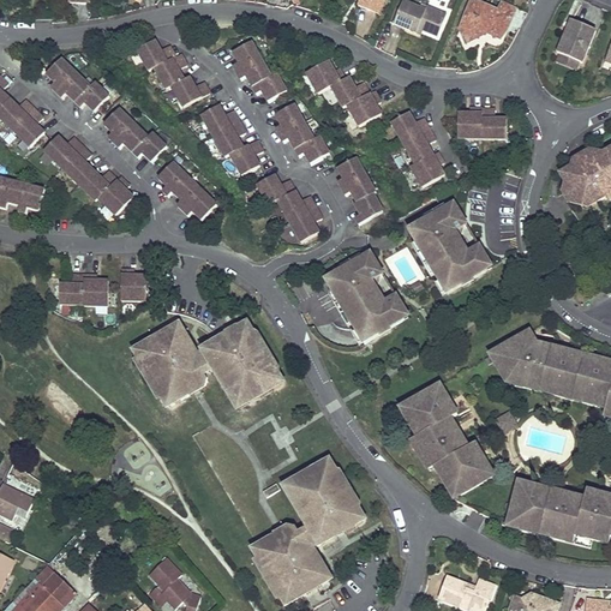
[(360,0),(359,4),(379,12),(384,0),(360,0)]
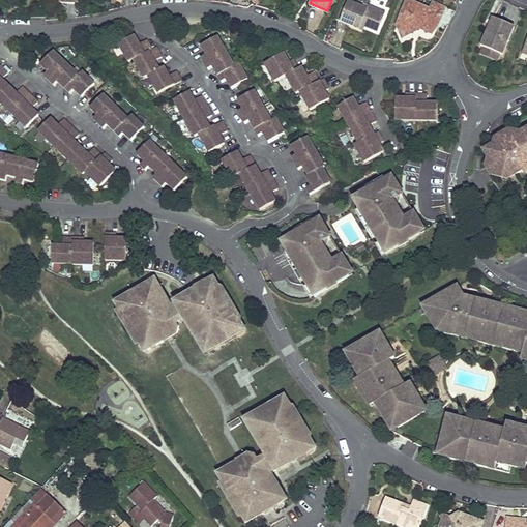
[(368,7),(351,0),(349,0),(341,19),(368,30),(370,25),(373,27),(379,30),(386,10),(370,3),(368,7)]
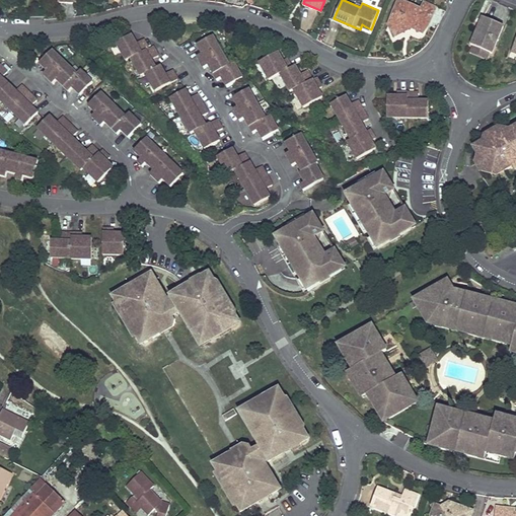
[(421,7),(404,0),(398,0),(389,21),(393,29),(400,26),(408,29),(409,26),(424,32),(428,23),(430,24),(435,12),(421,7)]
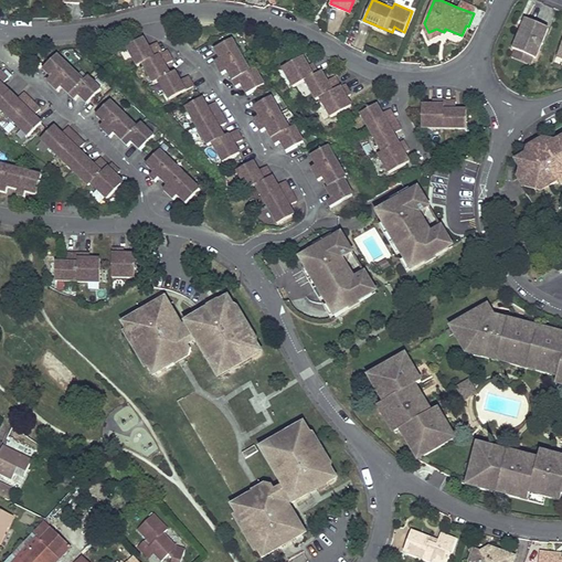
[(462,0),(458,8),(474,13),(477,6),(465,0),(462,0)]
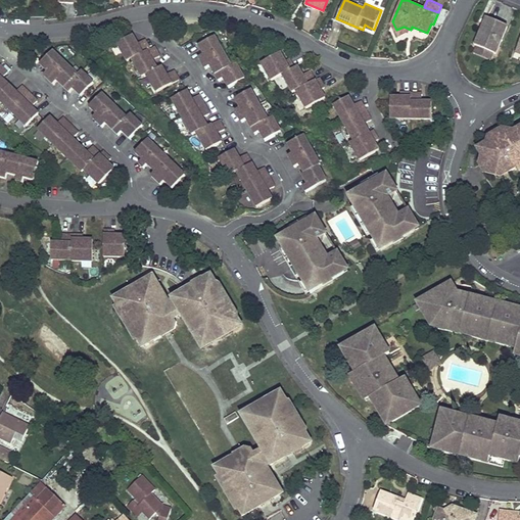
[(506,24),(484,14),(473,42),(475,43),(491,50),(493,51),(506,24)]
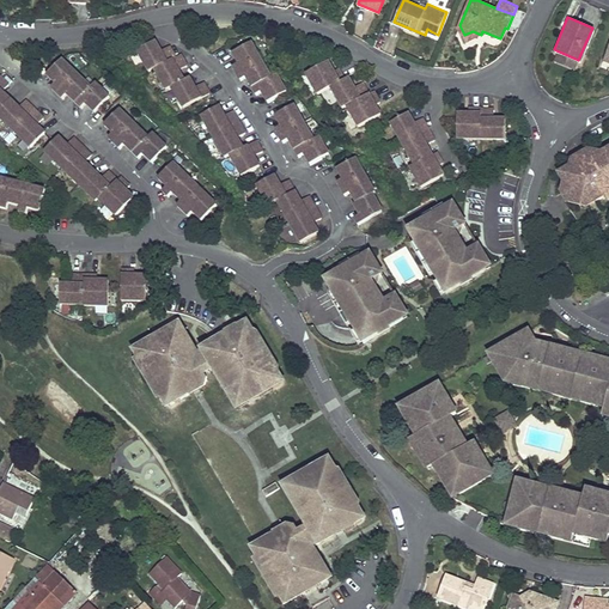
[(134,48),(146,68),(152,66),(174,54),(166,43),(162,46),(163,49),(160,50),(152,37),(134,48)]
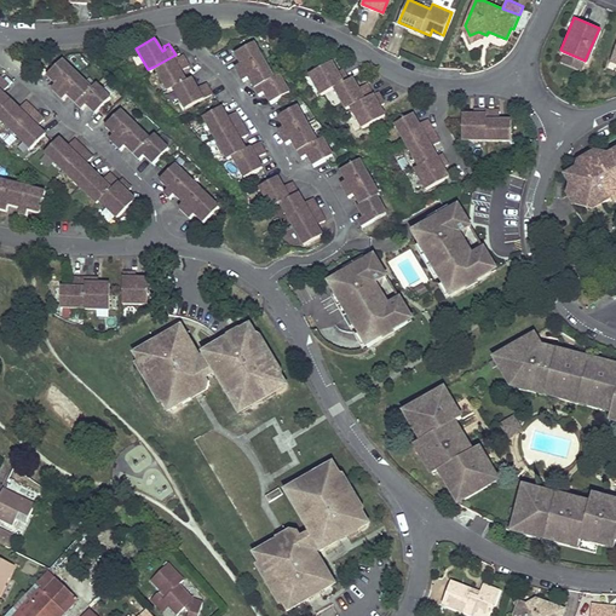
[(237,72),(262,57),(252,39),(232,50),(239,61),(232,64),(237,72)]
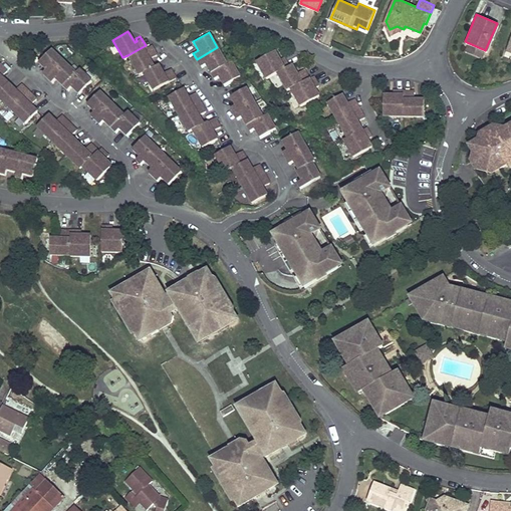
[(146,45),(128,55),(138,72),(142,70),(153,64),(146,53),(149,51),(151,54),(155,51),(150,42),(146,45)]
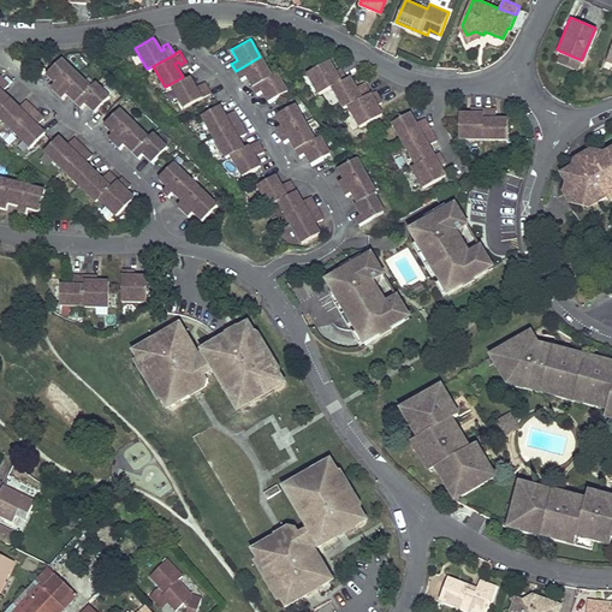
[(578,59),(559,51),(556,60),(575,67),(578,59)]
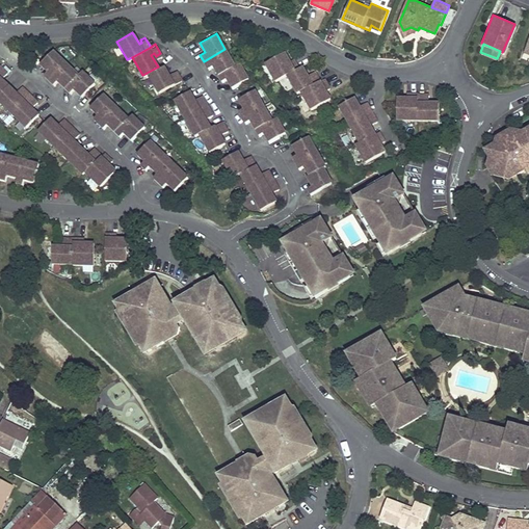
[(290,57),(291,57),(286,48),(283,50),(289,61),(292,60),(290,57)]
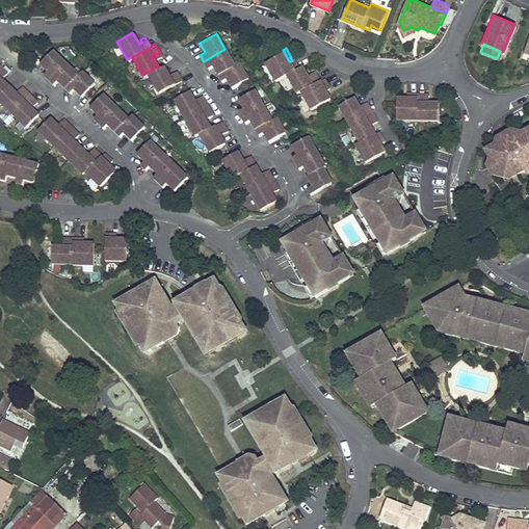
[(47,78),(64,60),(52,49),(38,62),(46,70),(42,74),(47,78)]
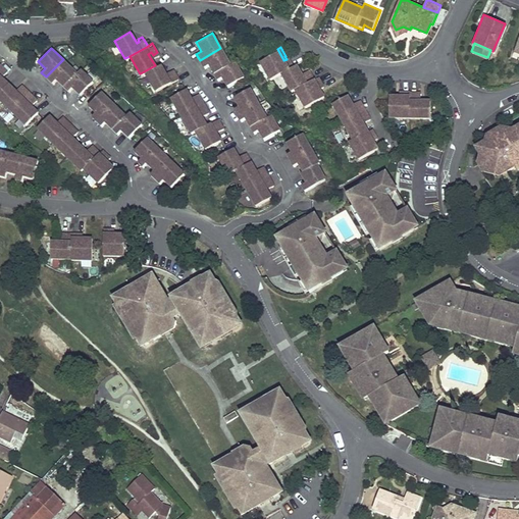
[(229,62),(220,48),(200,60),(203,65),(207,63),(213,71),(229,62)]
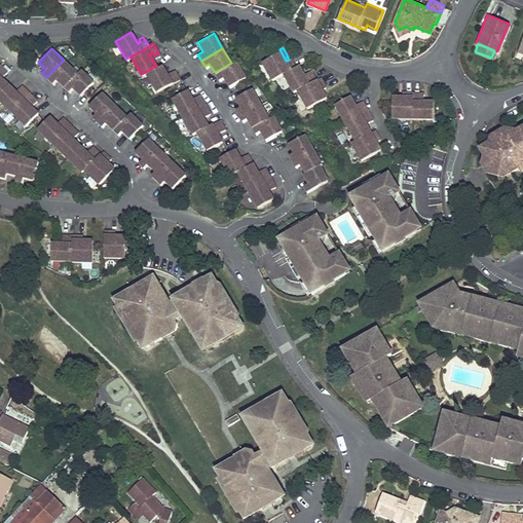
[(263,59),(273,77),(282,72),(297,64),(292,54),(288,57),(287,57),(289,60),(286,61),(279,49),(263,59)]
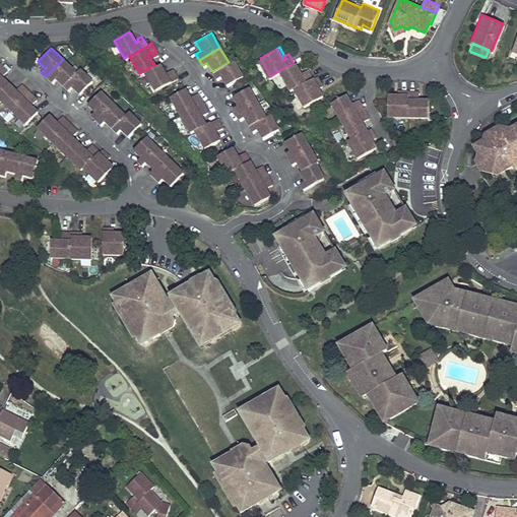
[(75,71),(63,59),(46,76),(51,81),(54,77),(62,84),(75,71)]
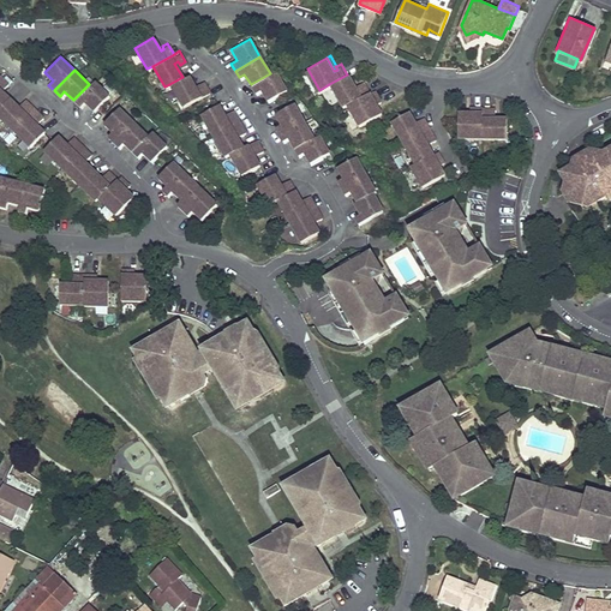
[(285,88),(275,71),(270,73),(251,84),(255,91),(259,89),(265,99),(285,88)]
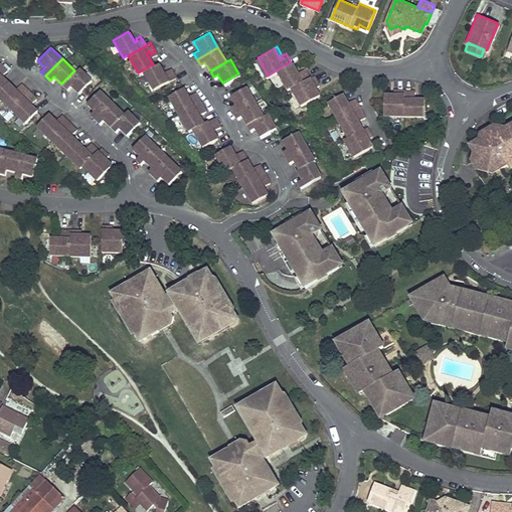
[(142,70),(152,88),(174,75),(169,66),(164,68),(166,71),(163,72),(157,61),(153,64),(142,70)]
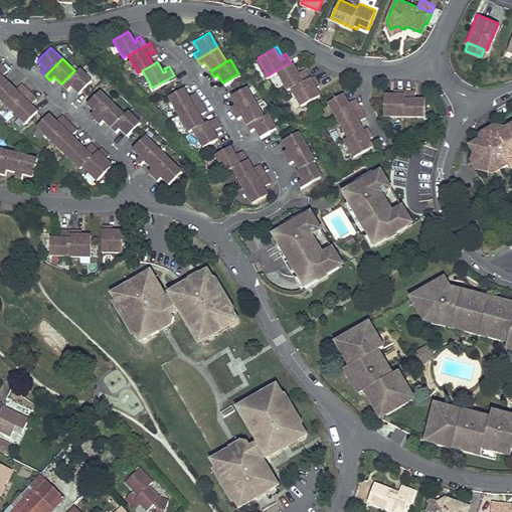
[(276,70),(286,89),(290,87),(308,75),(303,66),(298,69),(300,71),(297,73),(291,62),(276,70)]
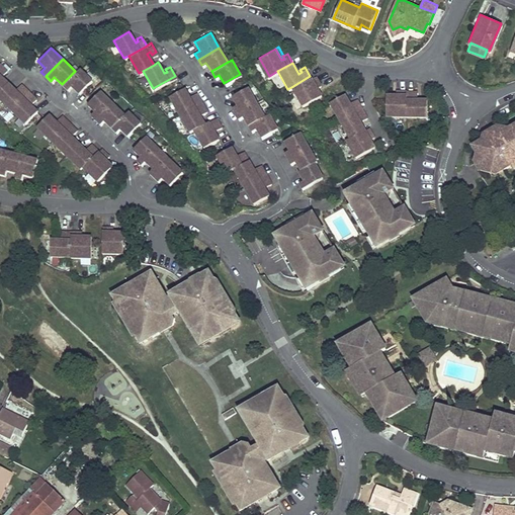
[(90,79),(78,67),(75,71),(62,84),(66,89),(70,85),(77,92),(90,79)]
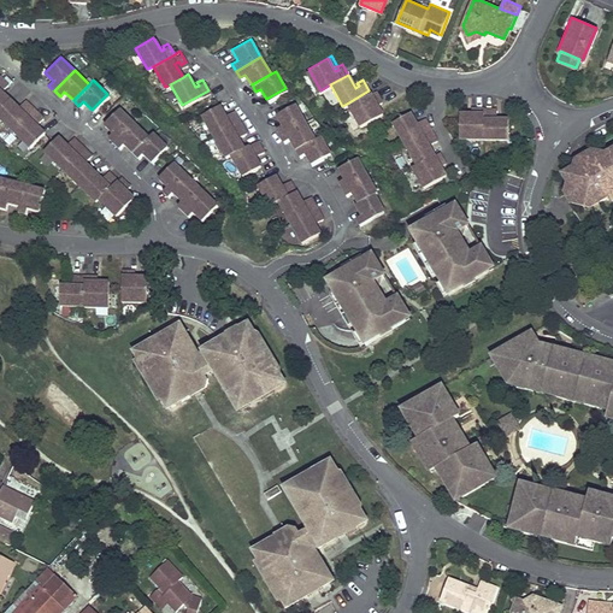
[(369,90),(347,104),(358,124),(377,113),(370,101),(372,99),(375,102),(375,101),(381,99),(373,88),(369,90)]
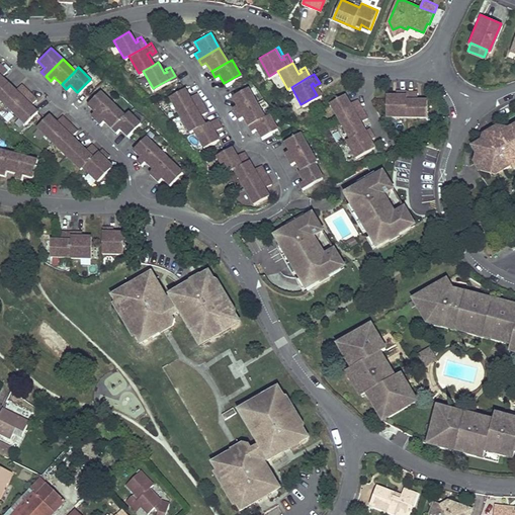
[(0,99),(9,108),(27,89),(19,82),(16,86),(18,88),(16,90),(7,81),(0,88),(0,99)]
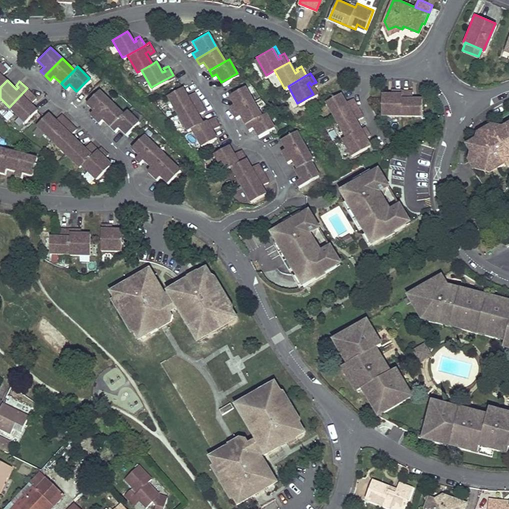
[(316,93),(311,84),(311,85),(309,82),(307,84),(313,94),(316,93)]
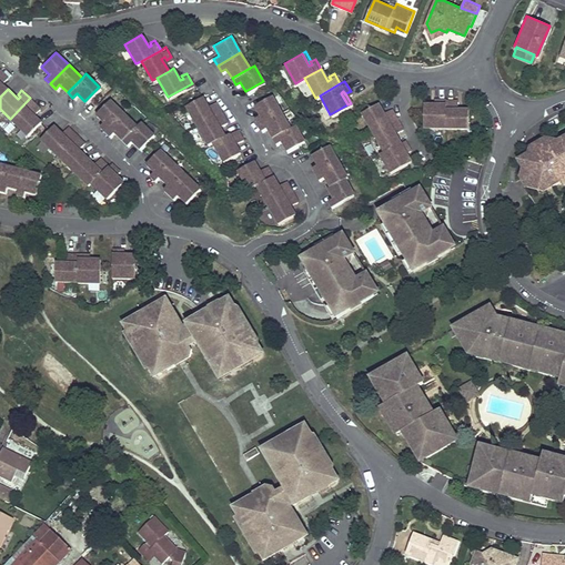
[(256,123),(280,110),(270,93),(252,104),(258,113),(253,117),(256,123)]
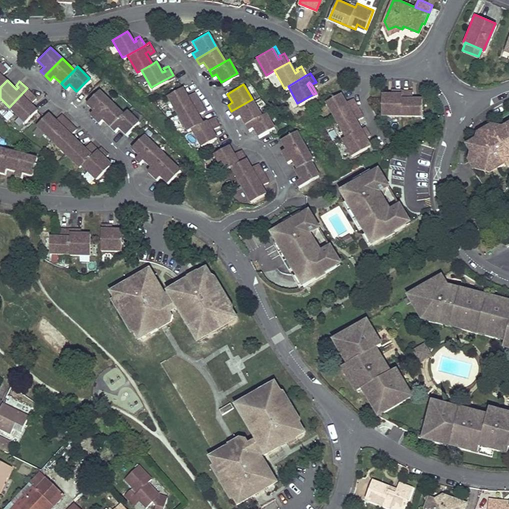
[(166,94),(176,111),(198,99),(193,90),(188,92),(190,95),(187,96),(181,85),(166,94)]
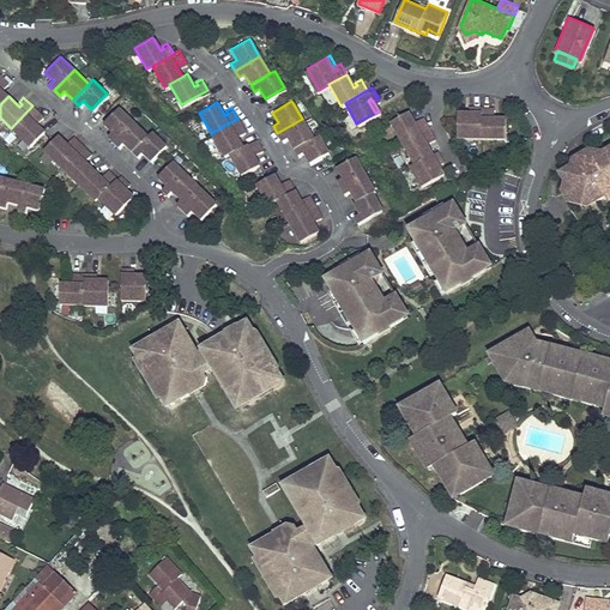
[(456,136),(479,136),(479,106),(479,104),(467,104),(466,110),(470,110),(470,114),(456,114),(456,136)]
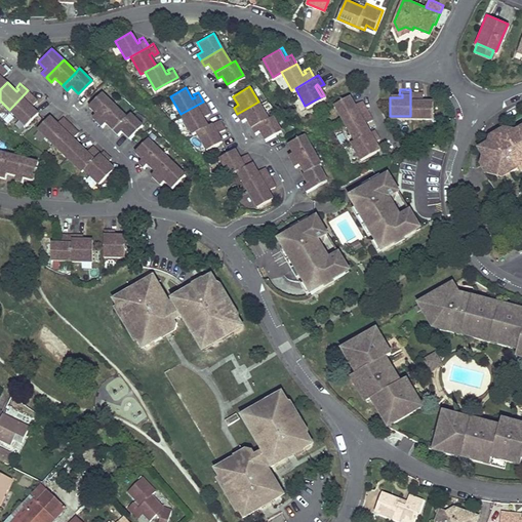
[(28,90),(9,110),(24,124),(37,111),(27,103),(29,99),(32,102),(35,98),(28,90)]
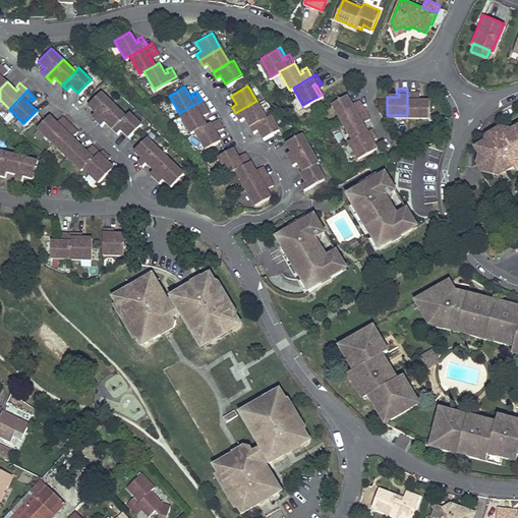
[(95,119),(112,102),(100,90),(87,103),(94,111),(90,114),(95,119)]
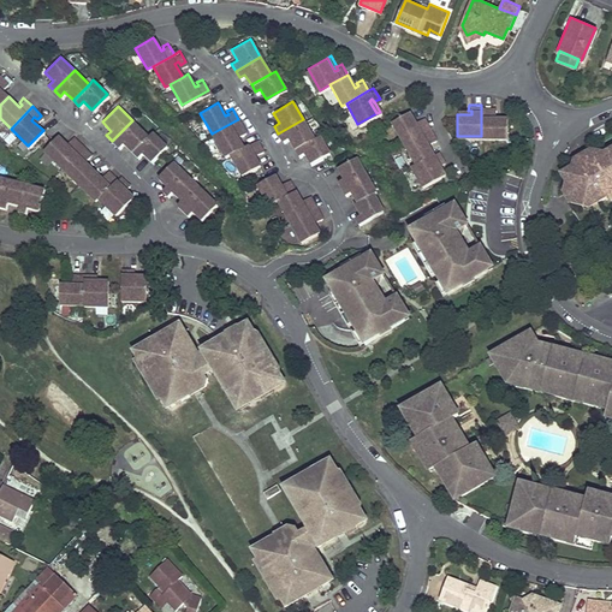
[(481,106),(481,136),(505,136),(505,116),(489,116),(489,112),(493,112),(493,106),(481,106)]
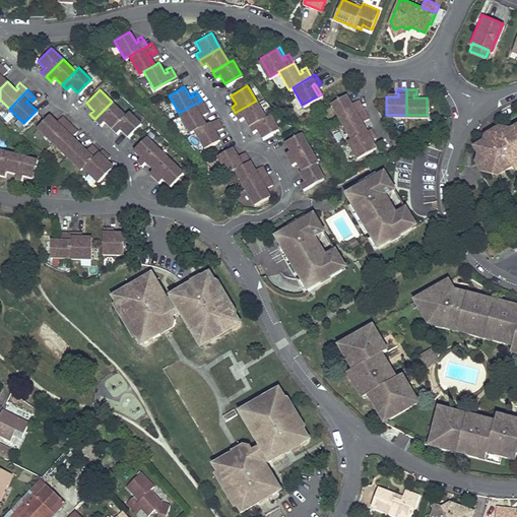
[(329,102),(339,119),(362,107),(357,98),(351,100),(353,103),(350,104),(344,92),(329,102)]
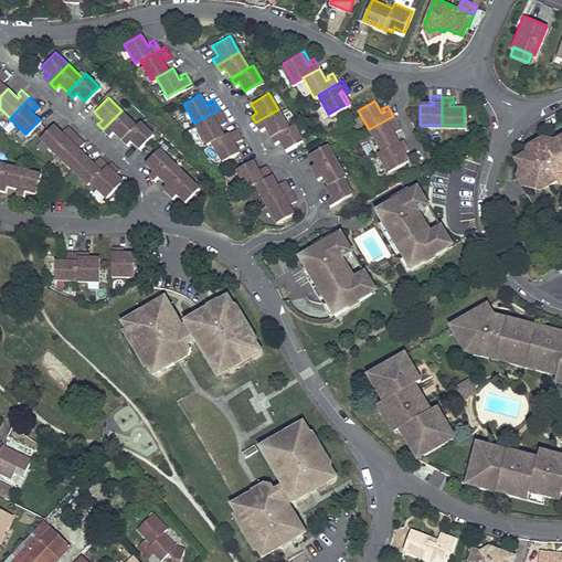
[(219,109),(194,123),(205,142),(210,140),(222,133),(215,120),(218,119),(220,123),(224,119),(219,109)]
